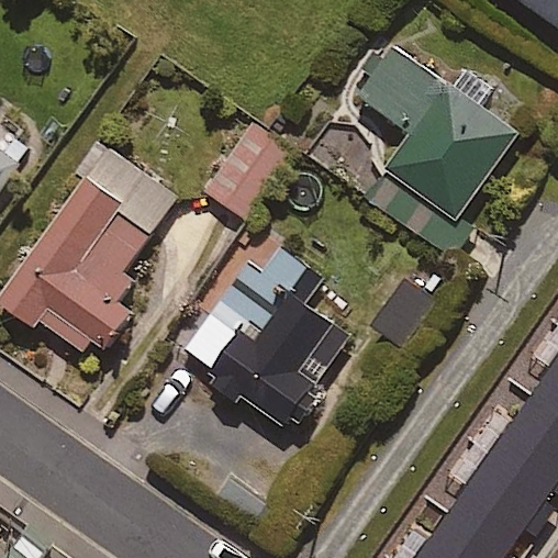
[(522,0),(557,25),(557,0),(522,0)]
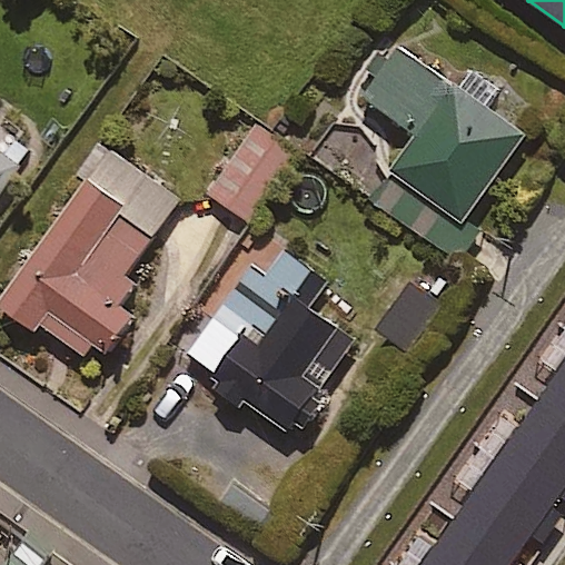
[(482,227),(467,217),(524,135),(390,42),(356,92),(420,137),(376,201),(459,258),(482,227)]
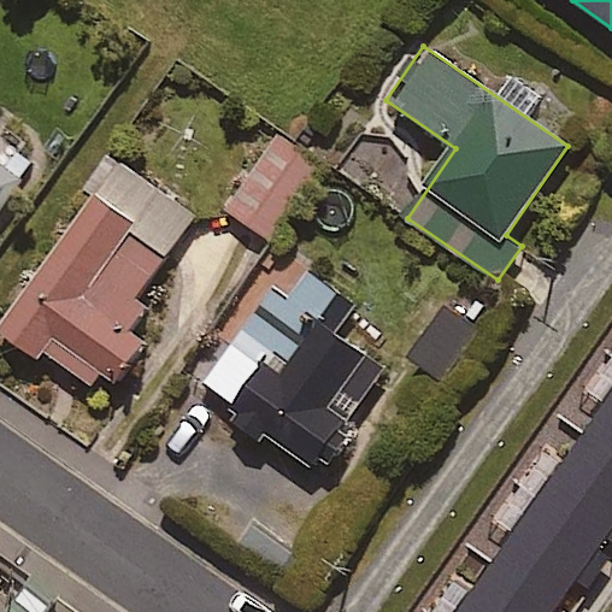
[(319,163),(275,133),(225,207),(270,237),(319,163)]
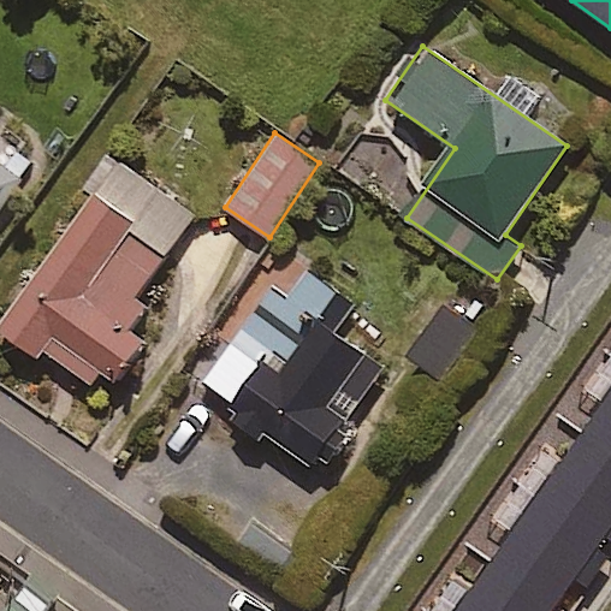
[(0,203),(30,162),(0,141),(0,203)]
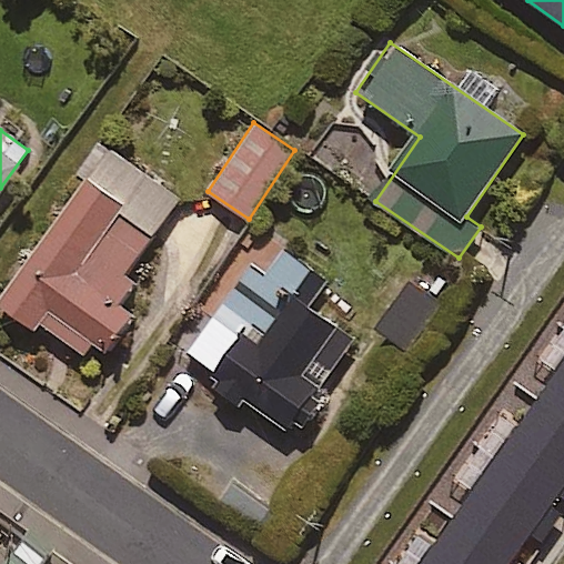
[(38,321),(88,356),(94,349),(104,355),(149,292),(123,274),(178,198),(108,148),(0,298),(0,309),(31,331),(38,321)]
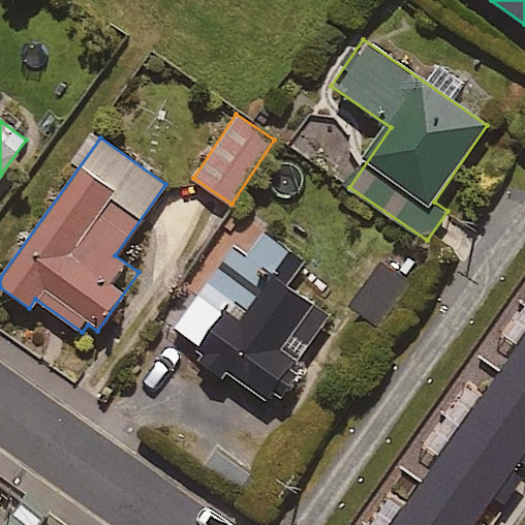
[(233,248),(168,335),(265,406),(298,362),(280,349),(297,328),(309,337),(325,315),(284,286),(305,258),(264,228),(244,256),(233,248)]
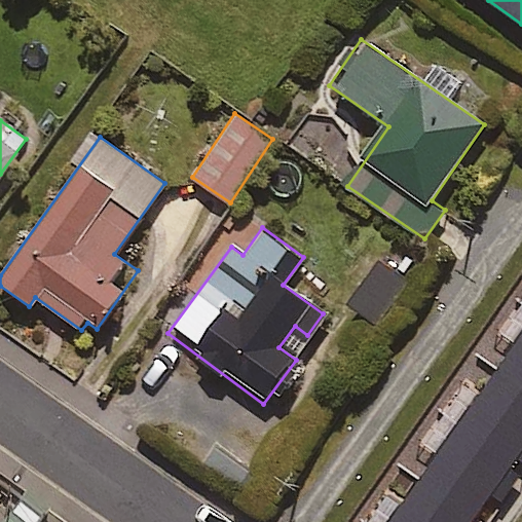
[(521,344),(500,375),(521,388),(521,413),(512,429),(486,410),(408,521),(496,521),(521,485),(521,344)]
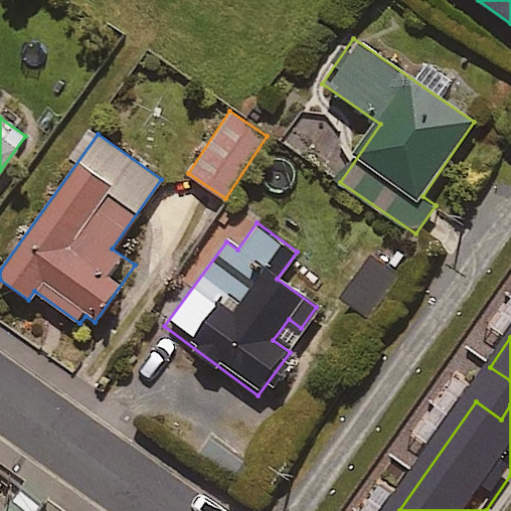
[(0,510),(36,510),(44,502),(16,481),(0,503),(0,510)]
